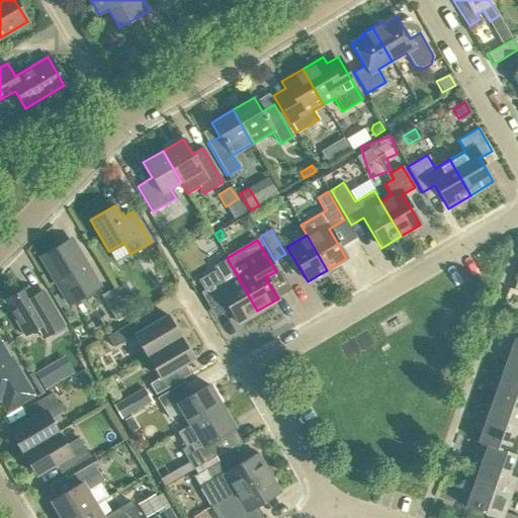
[(44,262),(69,304),(98,286),(73,244),(44,262)]
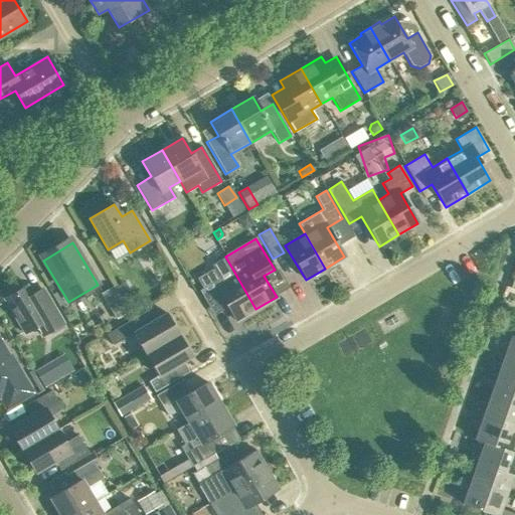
[(255,309),(225,256),(224,256),(225,258),(212,266),(213,269),(196,279),(202,289),(198,291),(208,308),(222,300),(235,321),(255,309)]
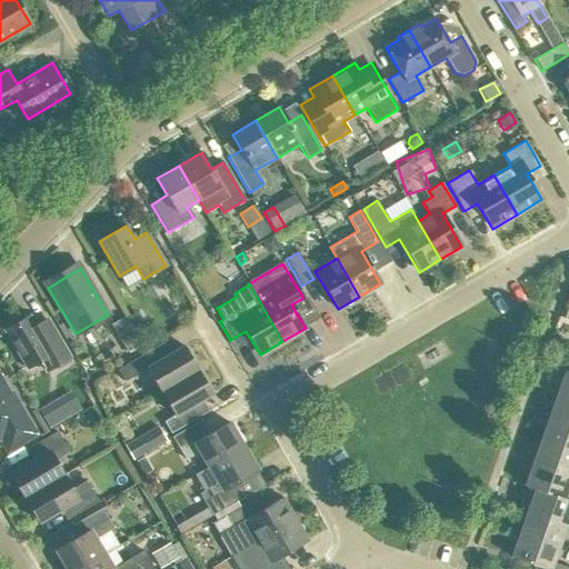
[(27,367),(48,353),(56,366),(68,358),(46,320),(35,327),(29,317),(6,331),(27,367)]
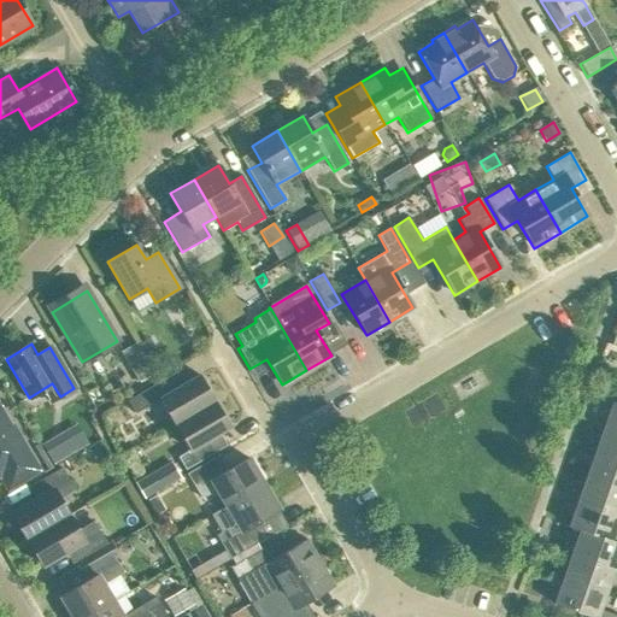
[(121,352),(137,382),(152,372),(135,344),(121,352)]
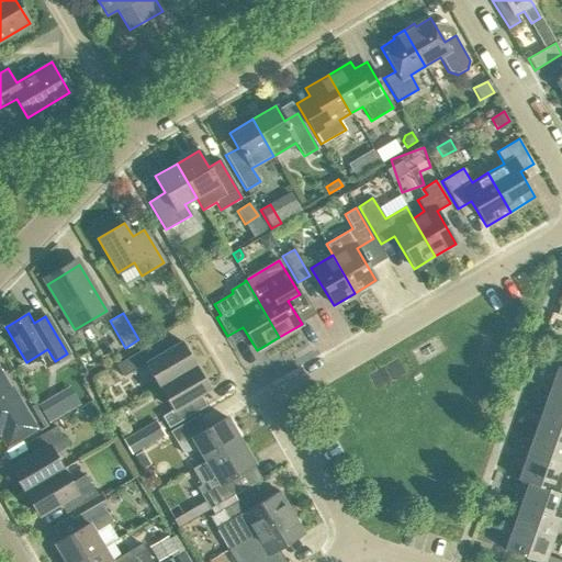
[(130,324),(135,334),(146,326),(141,317),(130,324)]
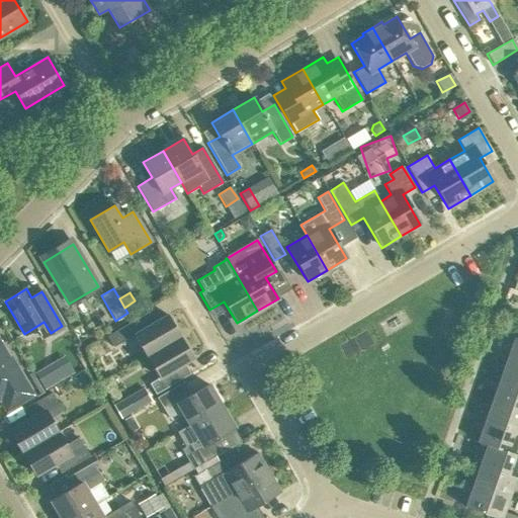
[(134,335),(146,357),(179,337),(166,315),(147,326),(141,316),(106,336),(112,347),(134,335)]
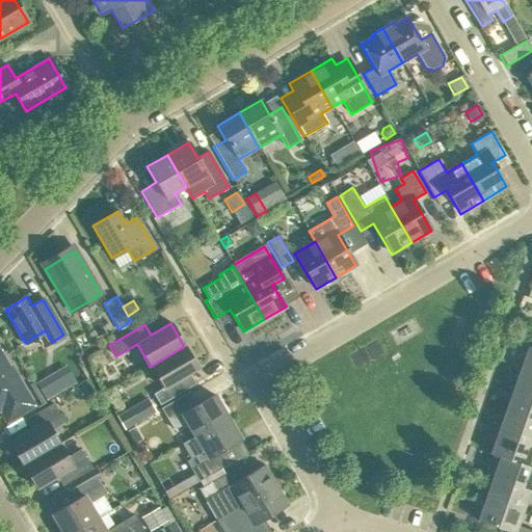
[(184,346),(150,367),(163,389),(153,394),(159,405),(184,391),(178,380),(197,368),(184,346)]
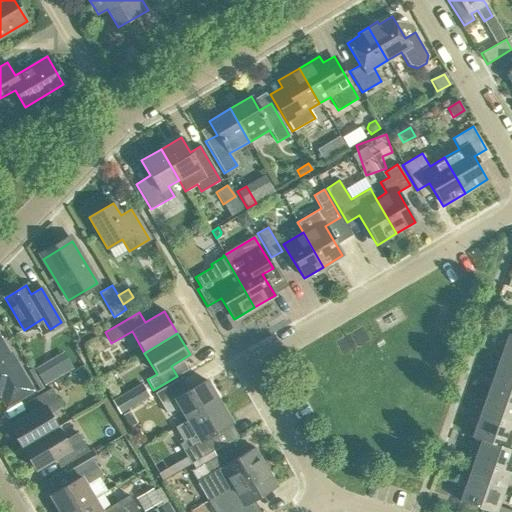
[(511,335),(507,334),(500,355),(511,359),(511,335)]
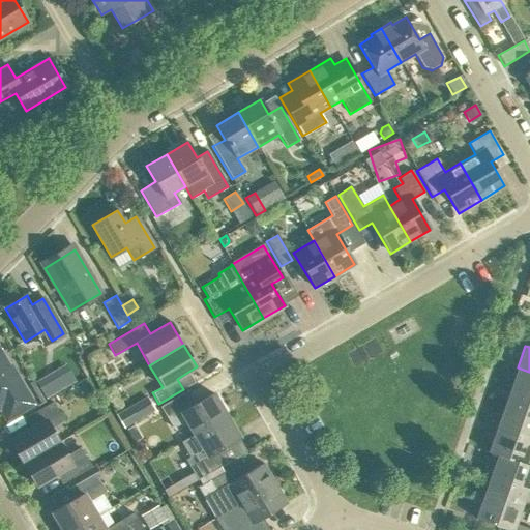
[(0,410),(6,420),(33,405),(10,366),(8,367),(0,353),(0,410)]
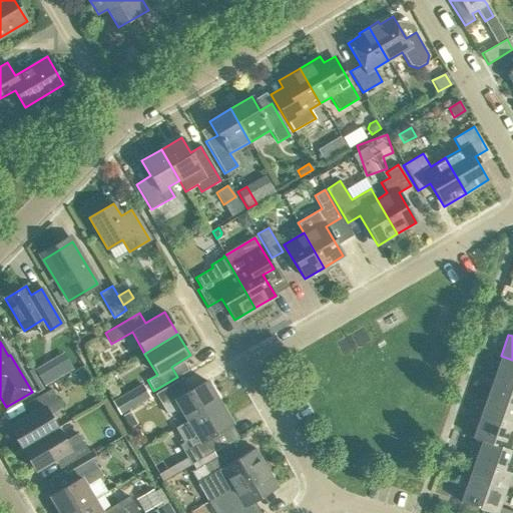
[(487,374),(512,383),(512,360),(501,356),(496,369),(490,367),(487,374)]
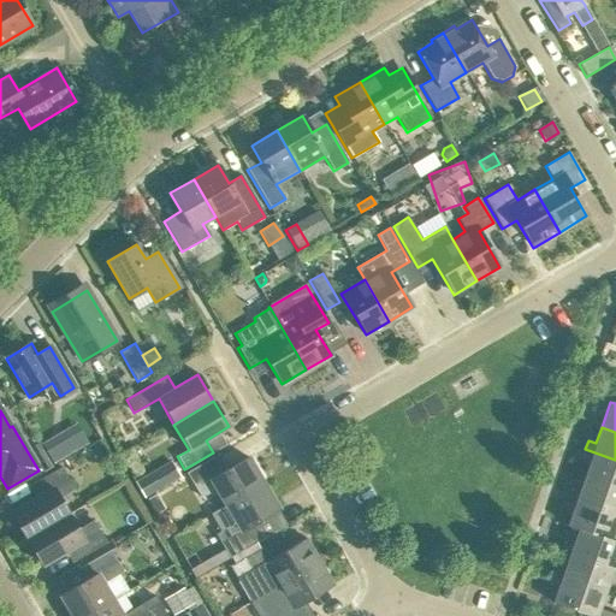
[(60,433),(41,444),(52,465),(72,452),(60,433)]
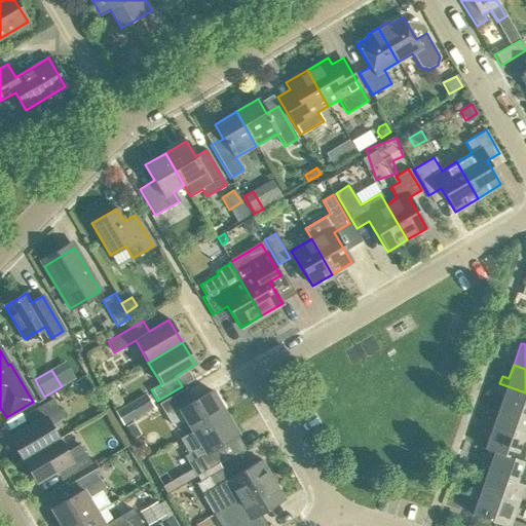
[(503,393),(499,407),(525,415),(525,392),(499,383),(496,390),(503,393)]
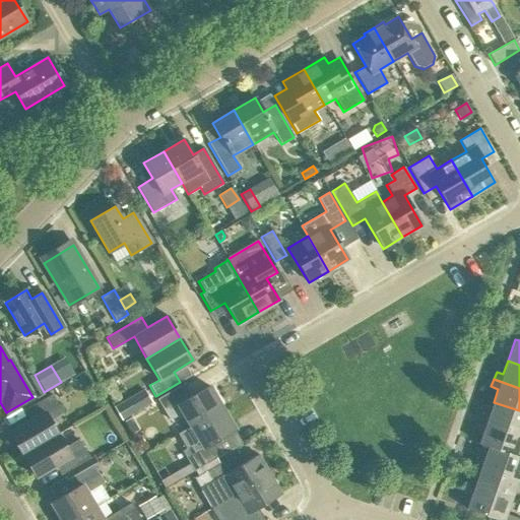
[(182,412),(190,427),(221,408),(208,386),(186,399),(179,387),(156,399),(169,420),(182,412)]
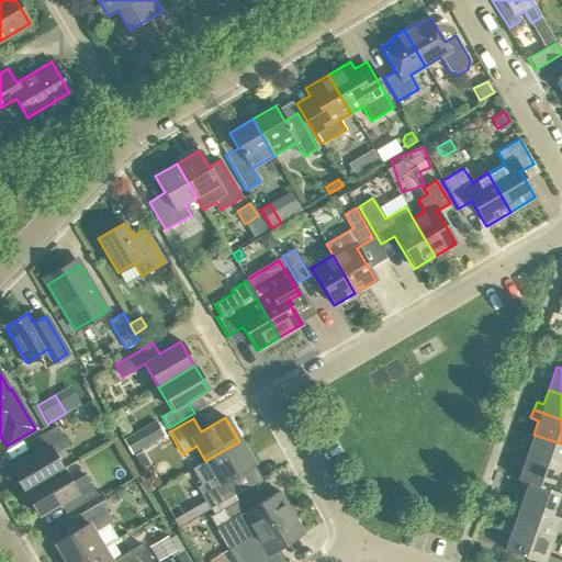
[(9,468),(23,492),(62,469),(54,454),(67,447),(55,426),(30,441),(35,452),(9,468)]
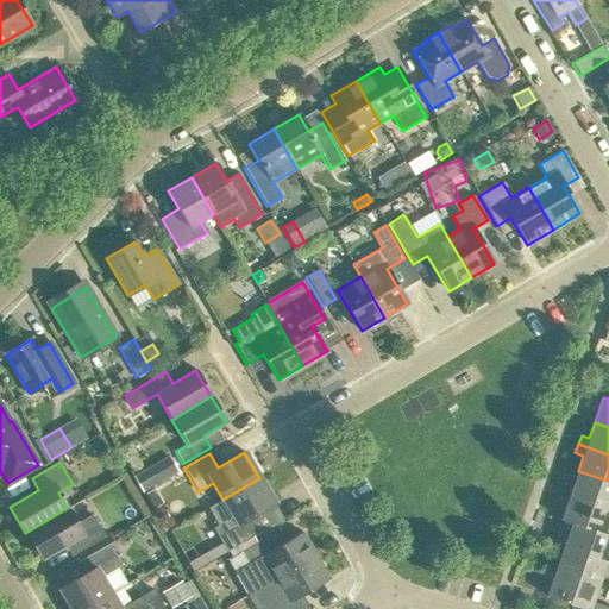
[(133,477),(143,493),(163,481),(154,465),(133,477)]
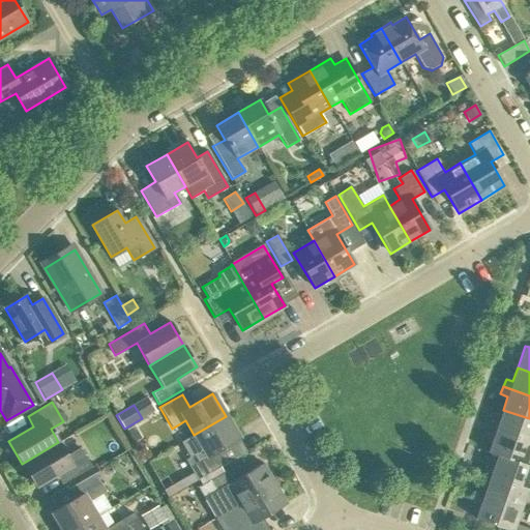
[(491,420),(489,429),(529,442),(529,418),(503,410),(498,423),(491,420)]
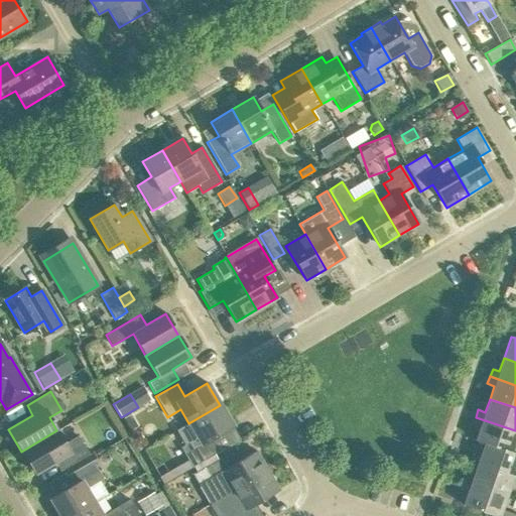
[(220,405),(188,423),(175,430),(188,453),(184,455),(187,461),(192,468),(214,455),(218,453),(211,439),(233,427),(220,405)]
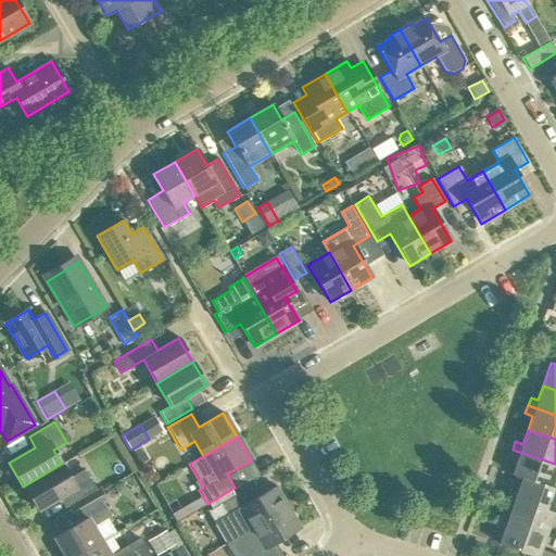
[(131,452),(139,465),(148,459),(140,446),(131,452)]
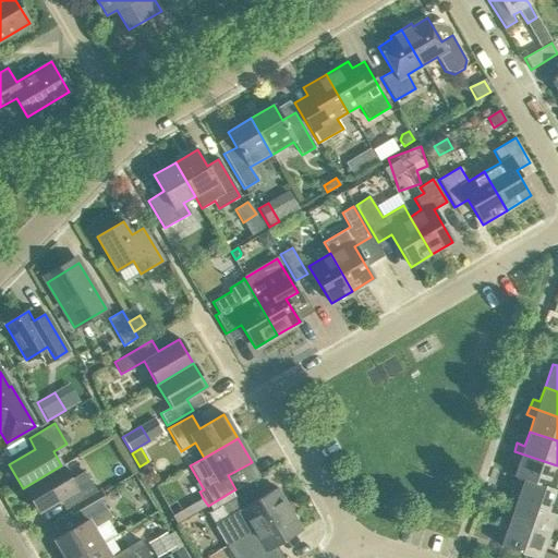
[(513,476),(523,480),(553,489),(553,488),(557,472),(557,465),(514,451),(511,459),(519,461),(513,476)]
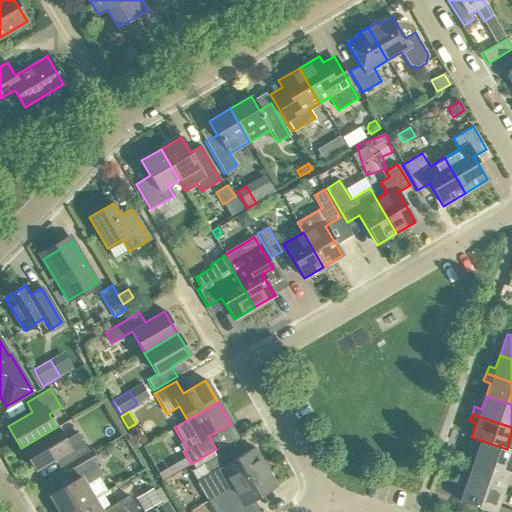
[(56,427),(21,448),(34,469),(58,455),(64,465),(87,451),(77,433),(64,440),(56,427)]
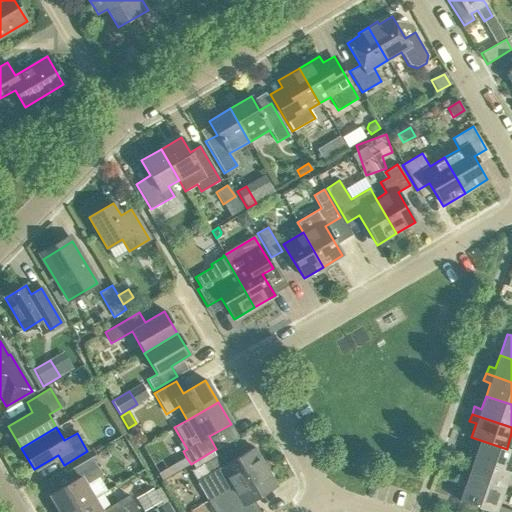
[(469,450),(467,458),(509,472),(511,462),(511,450),(507,448),(507,449),(480,440),(476,452),(469,450)]
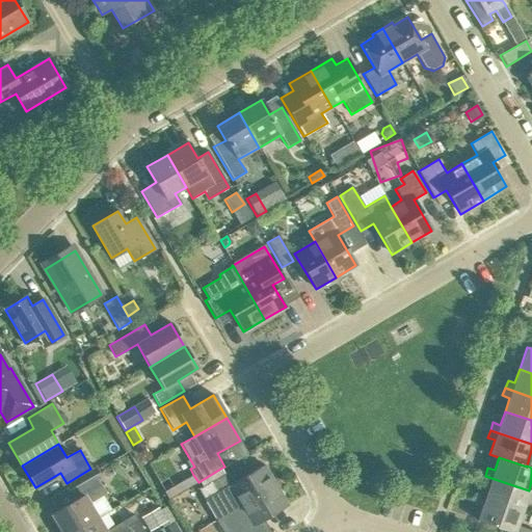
[(197,489),(215,521),(275,485),(263,466),(233,483),(227,473),(223,474),(202,487),(197,489)]
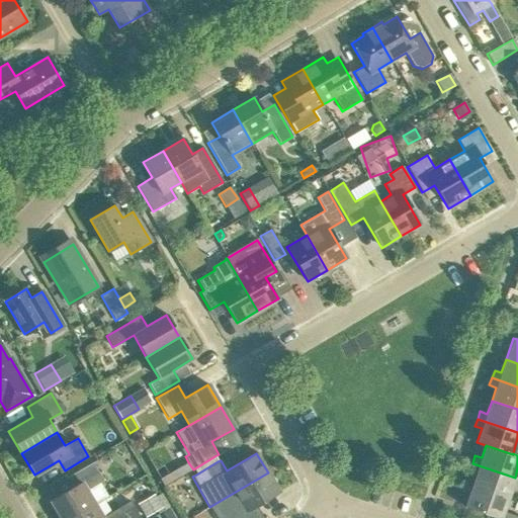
[(214,456),(193,469),(196,475),(218,461),(214,456)]
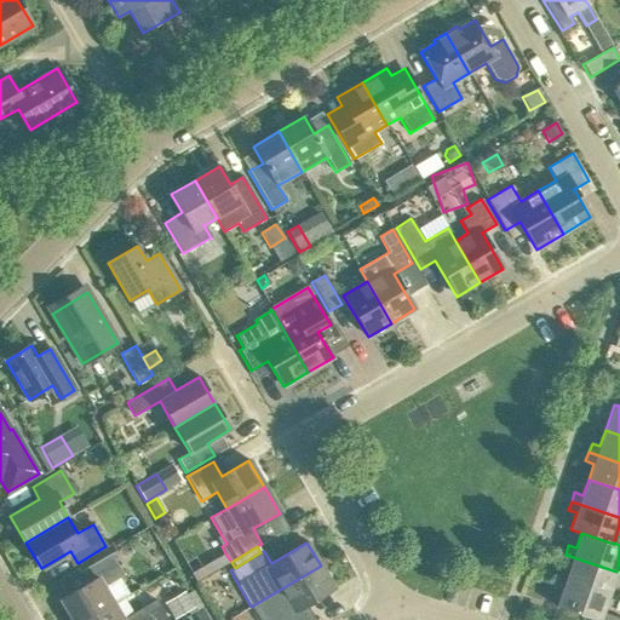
[(59,600),(72,619),(84,619),(113,604),(103,587),(122,575),(110,554),(79,572),(86,584),(59,600)]
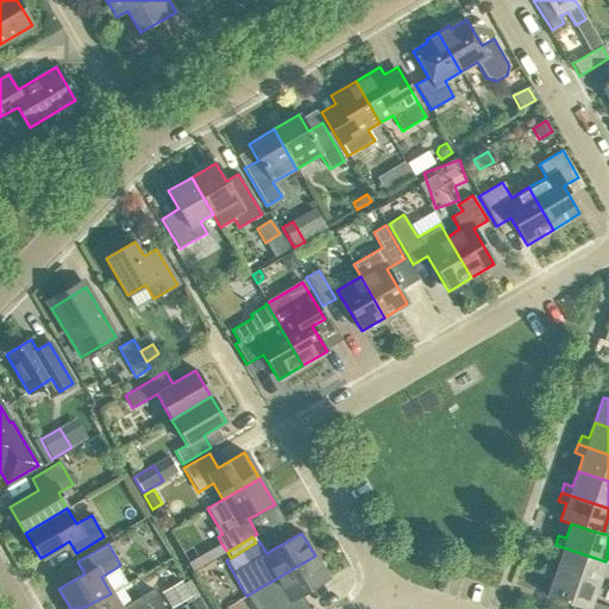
[(221,544),(206,553),(211,562),(227,552),(221,544)]
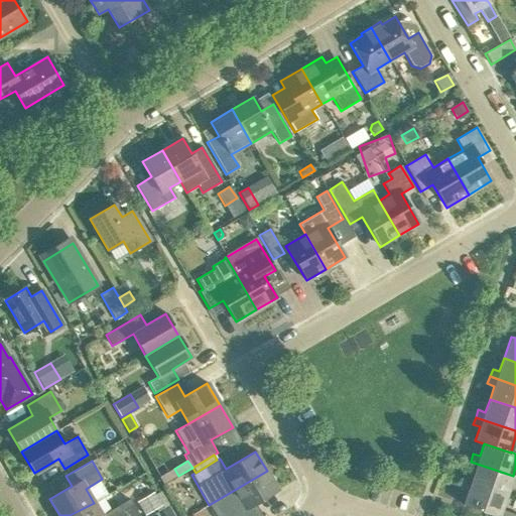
[(474,471),(470,484),(505,497),(513,476),(471,462),(468,469),(474,471)]
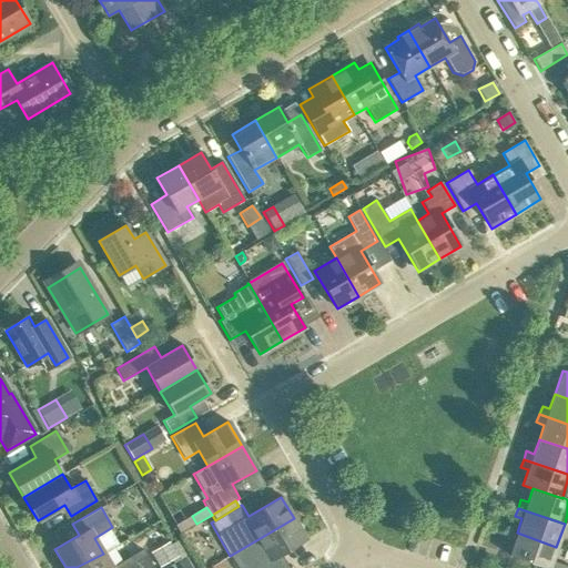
[(294,518),(230,556),(236,567),(279,567),(274,559),(306,539),(294,518)]
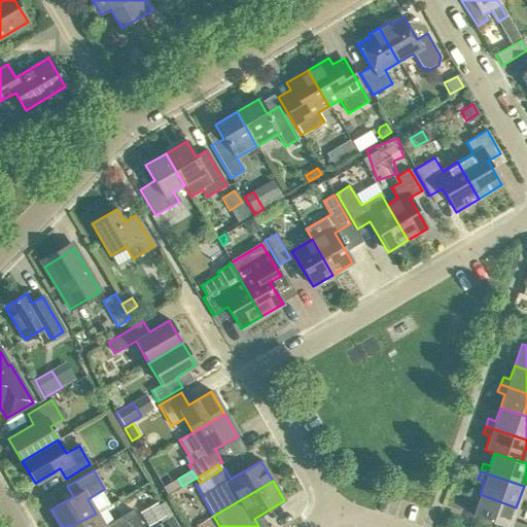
[(526,526),(512,521),(516,507),(480,494),(472,516),(503,526),(526,526)]
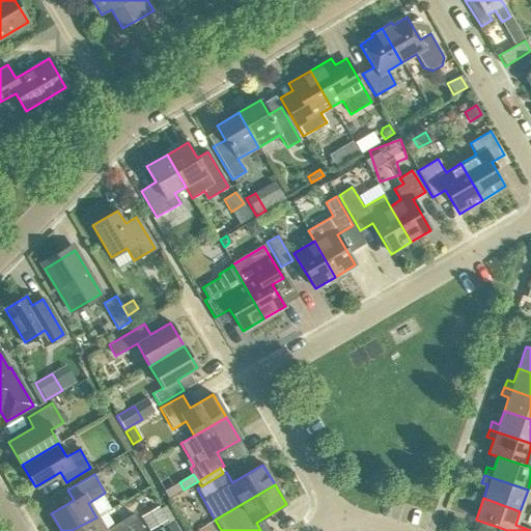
[(140,518),(148,530),(160,524),(162,527),(173,521),(165,506),(159,509),(158,507),(140,518)]
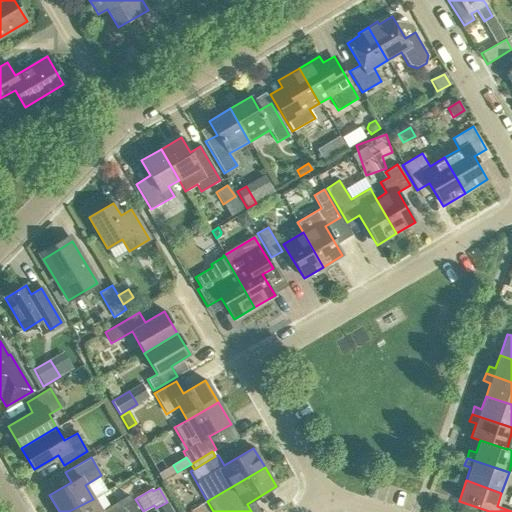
[(93,499),(69,511),(137,511),(128,495),(101,511),(93,499)]
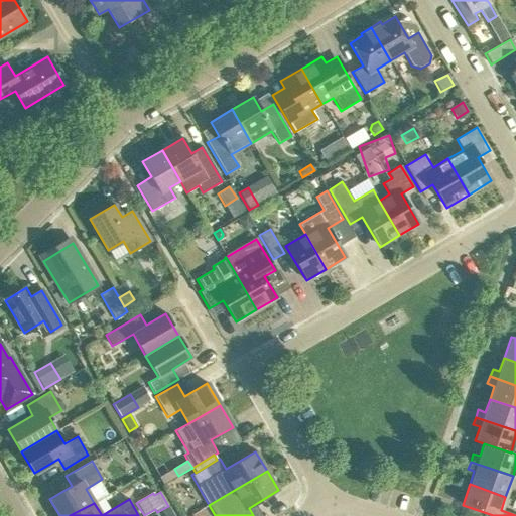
[(173,515),(168,507),(161,511),(163,515),(173,515)]
